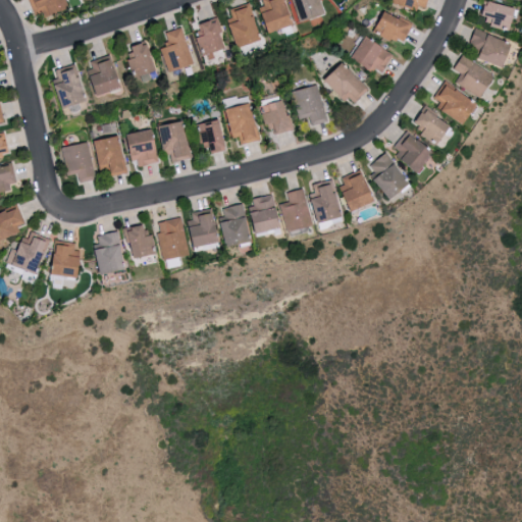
[(262,0),(271,32),(296,24),(288,0),(262,0)]
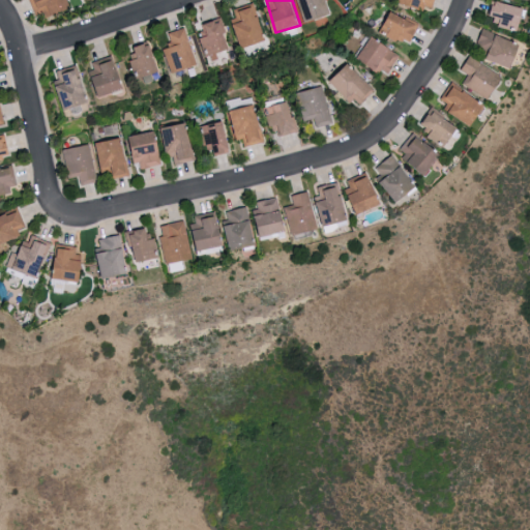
[(296,0),(305,23),(331,13),(326,0),(296,0)]
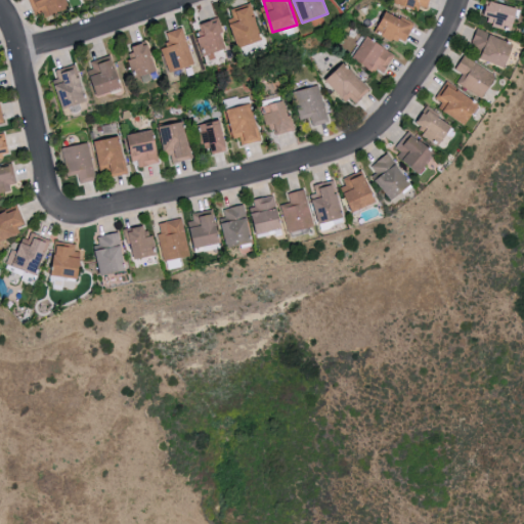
[(430,0),(396,0),(396,2),(428,9),(430,0)]
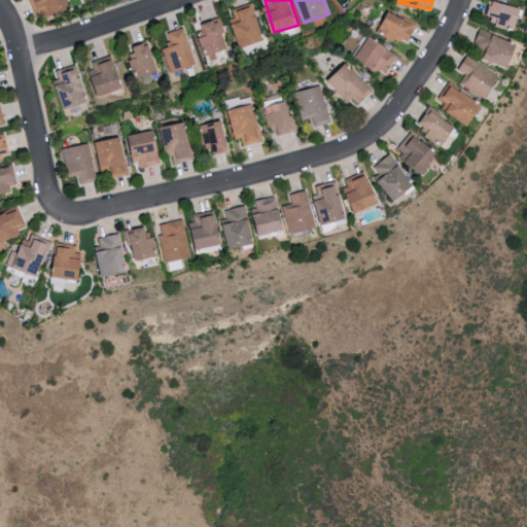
[(494,0),(489,20),(519,29),(525,8),(495,0),(494,0)]
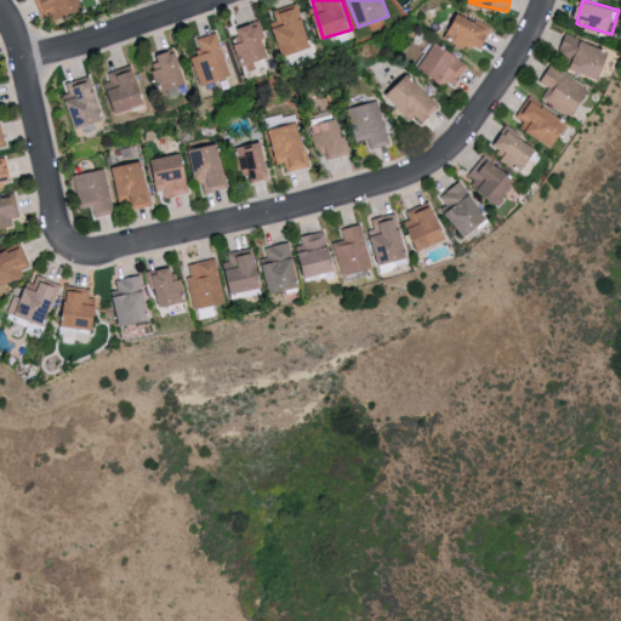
[(274,10),(278,21),(275,21),(285,57),(314,49),(300,3),(274,10)]
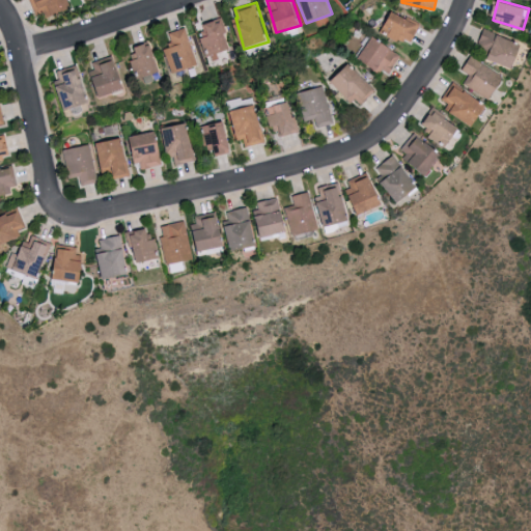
[(414,45),(421,24),(391,12),(383,33),(414,45)]
